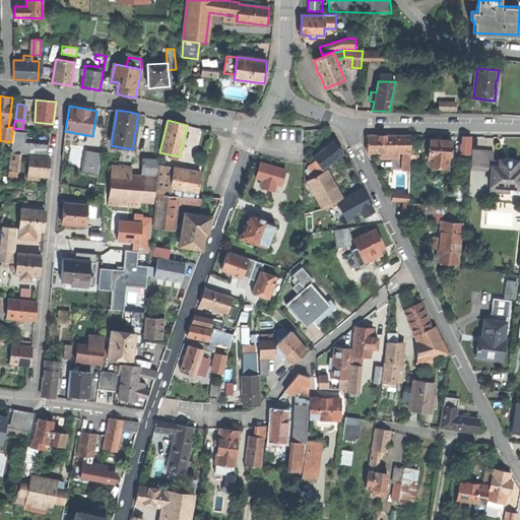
[(47,156),(49,144),(38,143),(24,142),(25,132),(13,131),(11,142),(10,153),(11,153),(17,153),(47,156)]
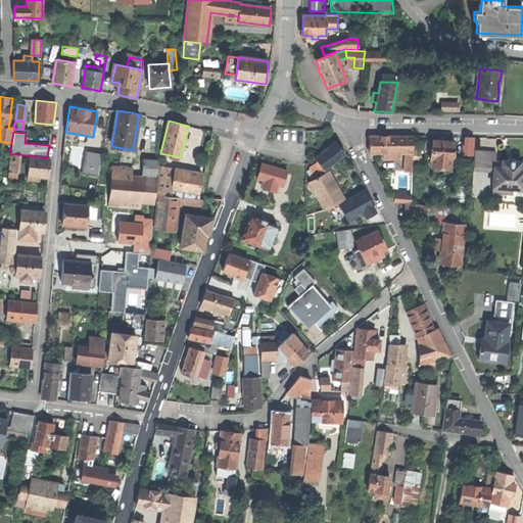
[(413,135),(369,136),(369,144),(369,153),(382,153),(382,159),(399,159),(399,153),(406,153),(403,172),(410,172),(410,154),(413,135)]
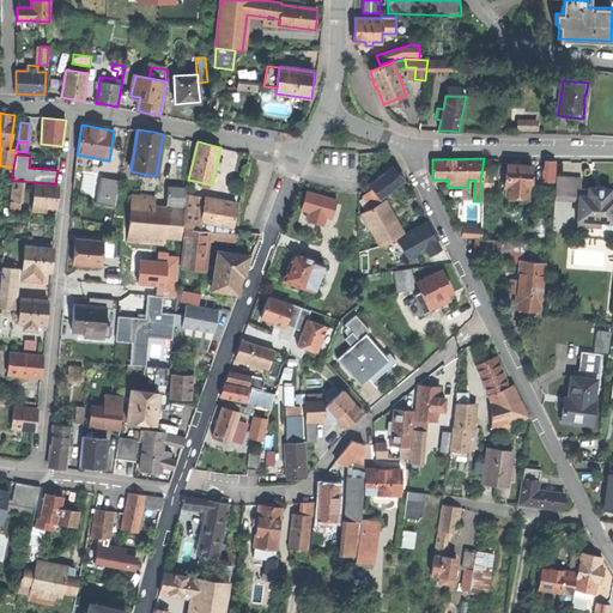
[(507,188),(505,192),(509,198),(525,198),(528,195),(528,189),(529,189),(533,165),(517,164),(508,164),(504,188),(507,188)]
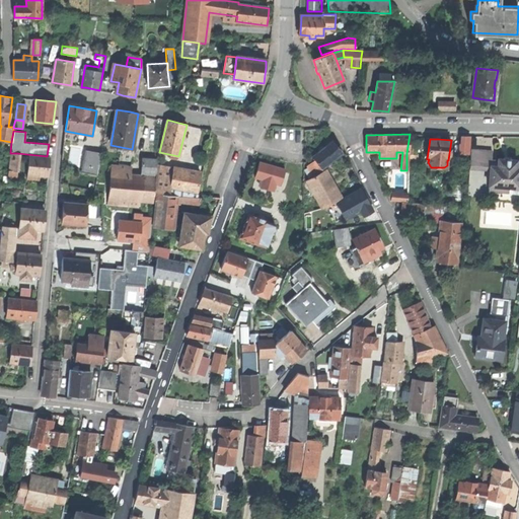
[(307,165),(312,176),(322,170),(321,168),(325,164),(329,161),(342,152),(338,147),(332,140),(312,156),(314,159),(307,165)]
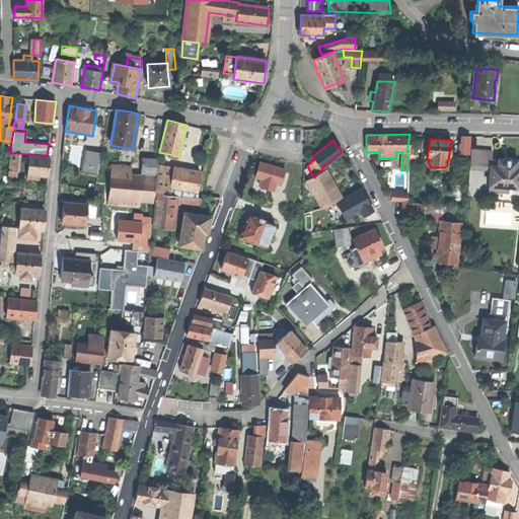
[(492,150),(470,149),(469,168),(489,169),(488,191),(507,192),(508,187),(518,188),(518,186),(518,184),(518,162),(516,162),(514,159),(511,159),(508,162),(506,161),(504,161),(502,158),(500,158),(497,160),(491,160),(492,150)]
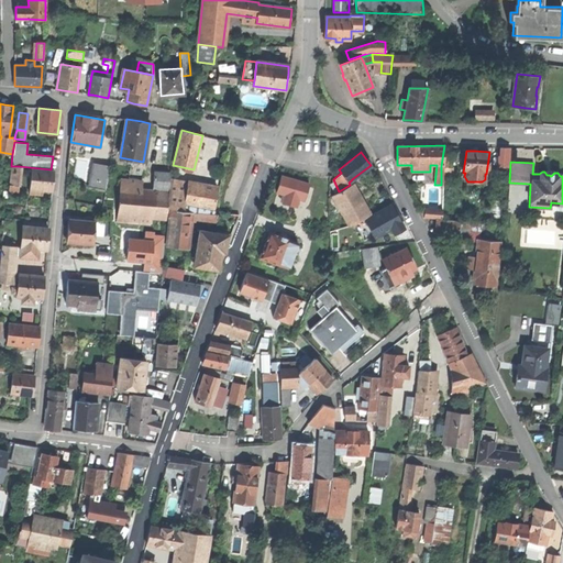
[(109,165),(92,163),(88,187),(105,190),(109,165)]
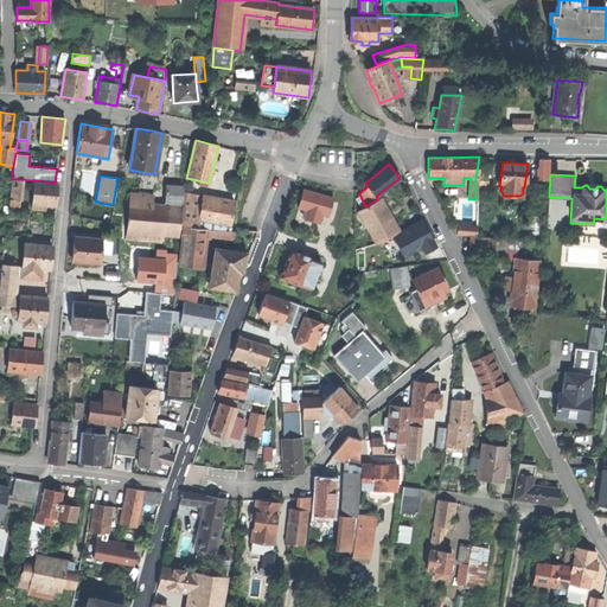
[(19,200),(20,179),(13,179),(11,199),(19,200)]
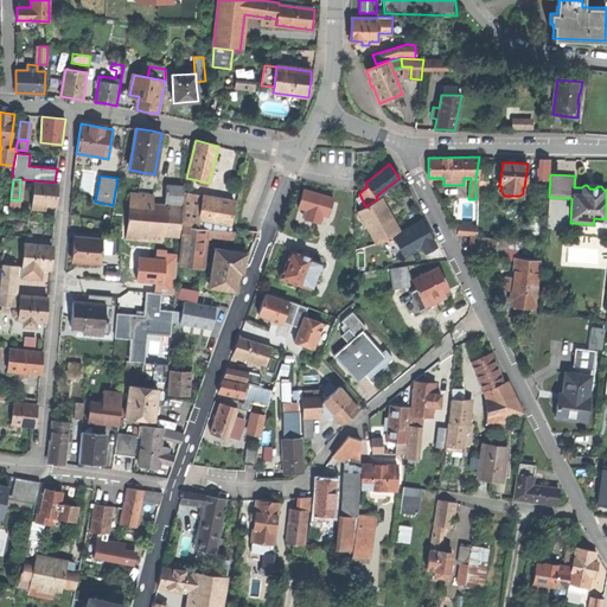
[(58,184),(34,181),(32,209),(45,210),(45,205),(56,206),(57,196),(58,184)]
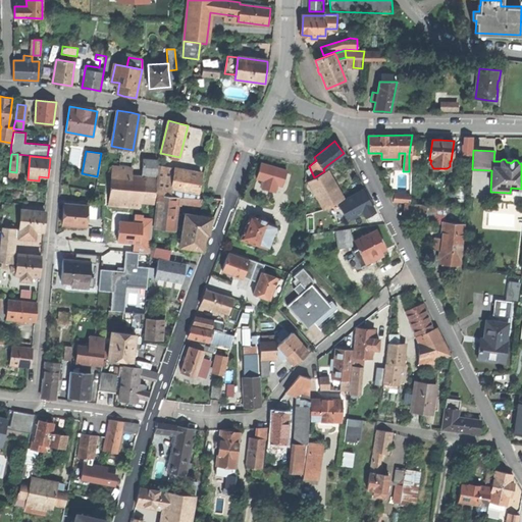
[(141,177),(156,179),(157,167),(157,161),(143,159),(141,177)]
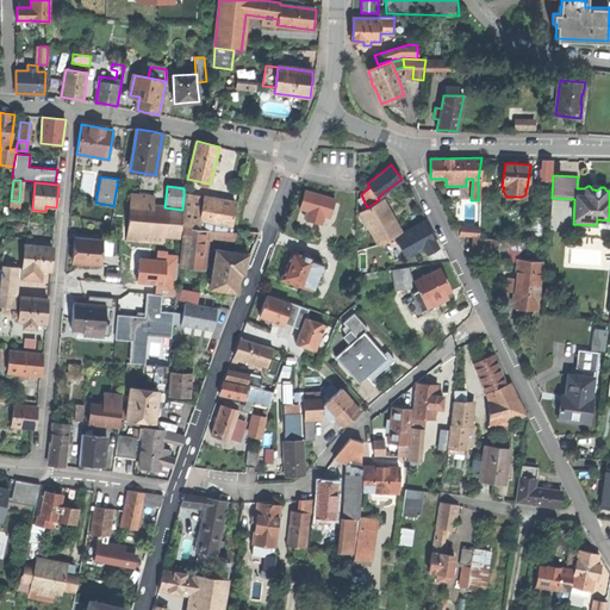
[(335,199),(305,191),(299,209),(309,211),(305,221),(322,225),(324,216),(329,218),(335,199)]
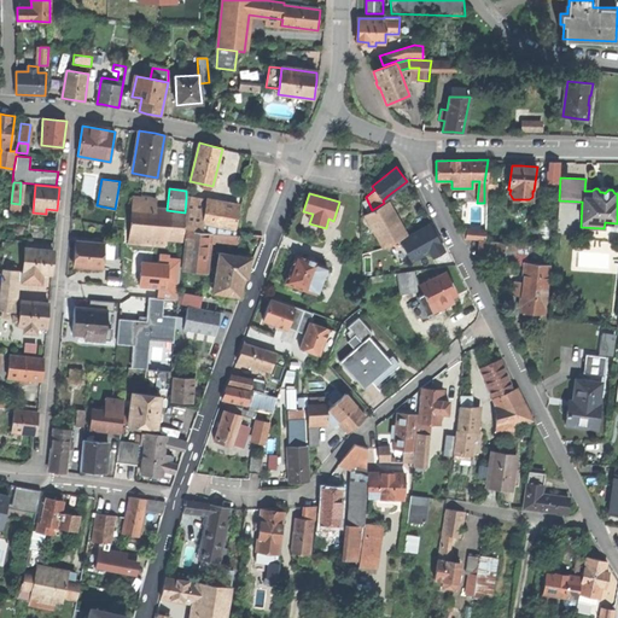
[(182,229),(185,213),(167,210),(155,210),(156,199),(132,197),(128,243),(164,246),(164,239),(181,240),(182,229)]
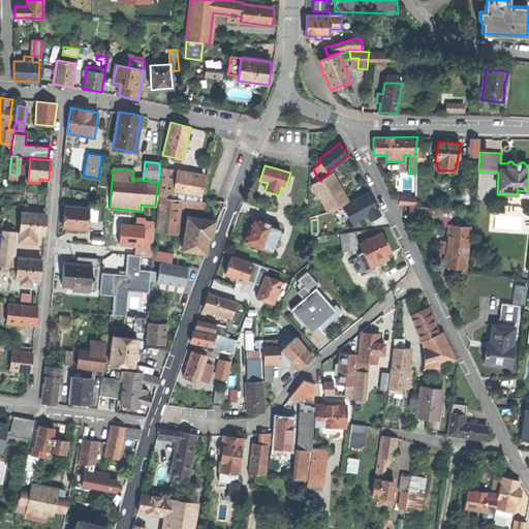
[(174,198),(174,192),(177,172),(159,169),(158,182),(156,196),(159,197),(174,198)]
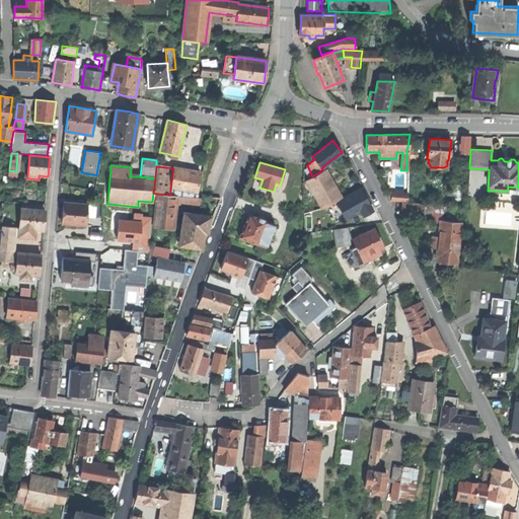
[(170,189),(198,193),(200,173),(173,168),(170,189)]
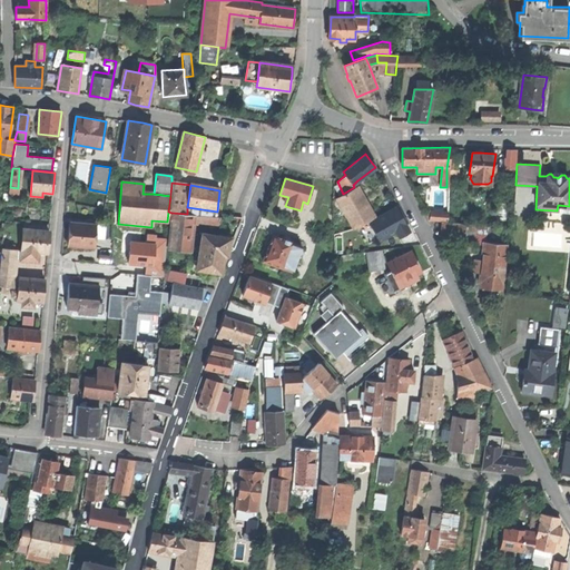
[(343,194),(336,198),(353,228),(372,217),(354,187),(343,194)]
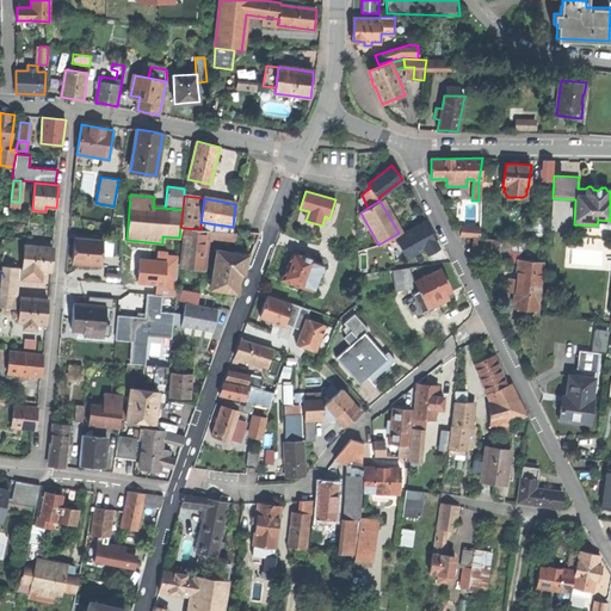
[(427,222),(396,239),(407,258),(425,248),(427,254),(439,248),(434,240),(431,233),(433,232),(427,222)]
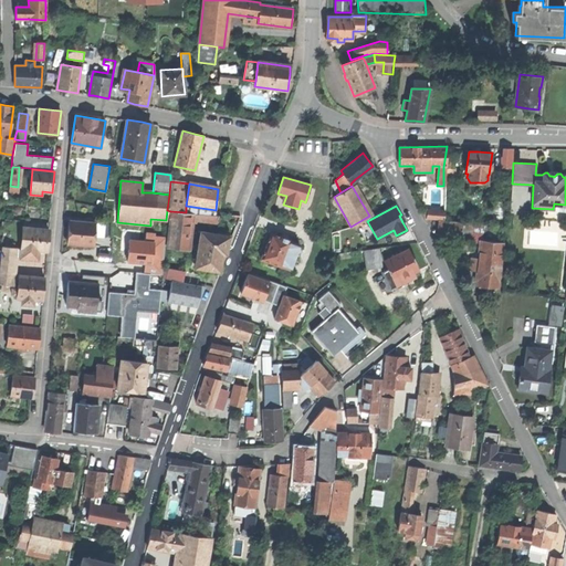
[(426,219),(437,220),(443,221),(443,212),(422,210),(426,219)]
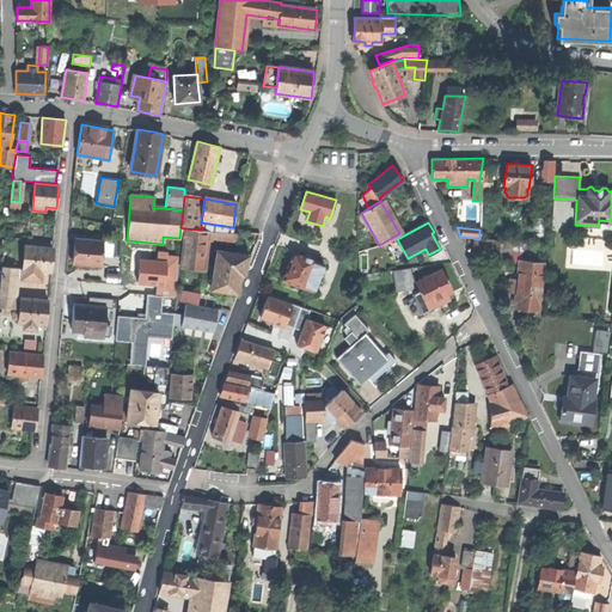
[(204,240),(206,231),(201,230),(184,228),(179,267),(202,269),(204,240)]
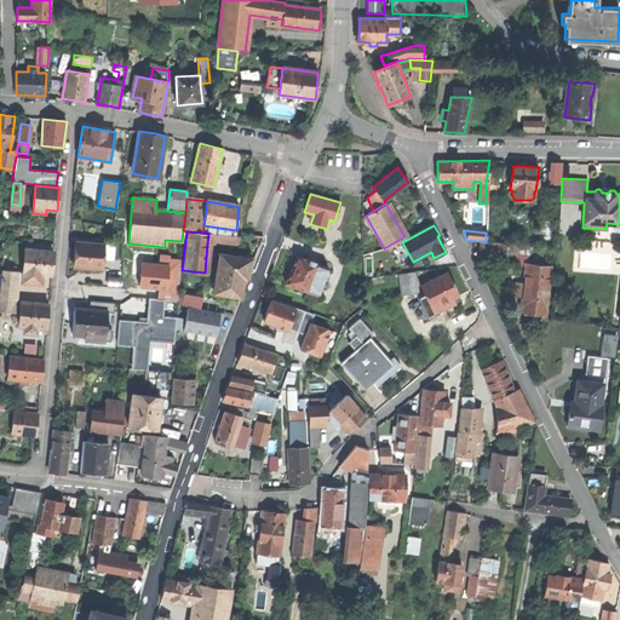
[(225,234),(208,234),(207,244),(225,244),(225,234)]
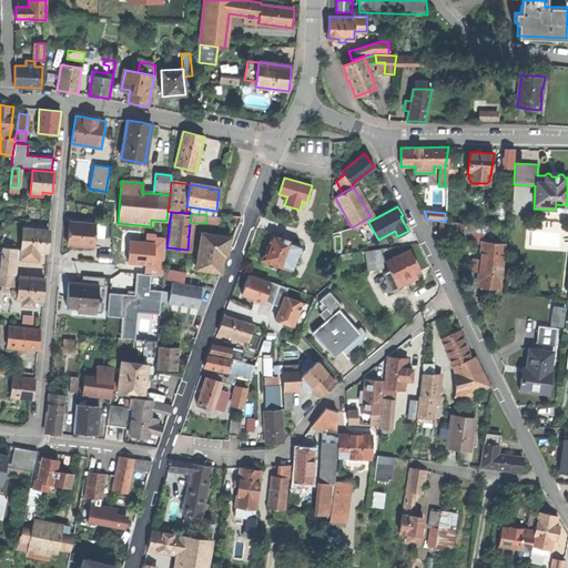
[(217,224),(219,215),(215,215),(206,214),(206,223),(217,224)]
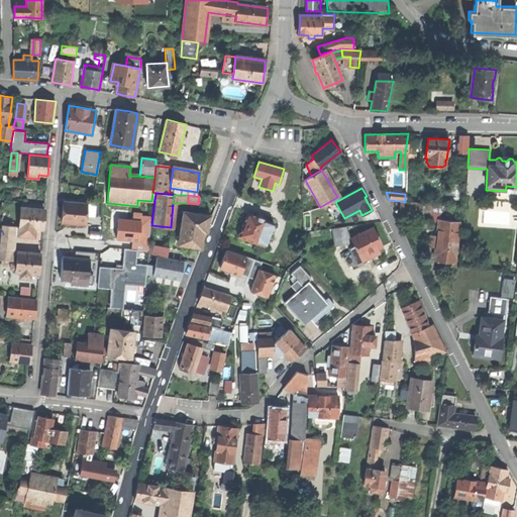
[(61,222),(86,224),(88,203),(81,203),(63,201),(61,222)]
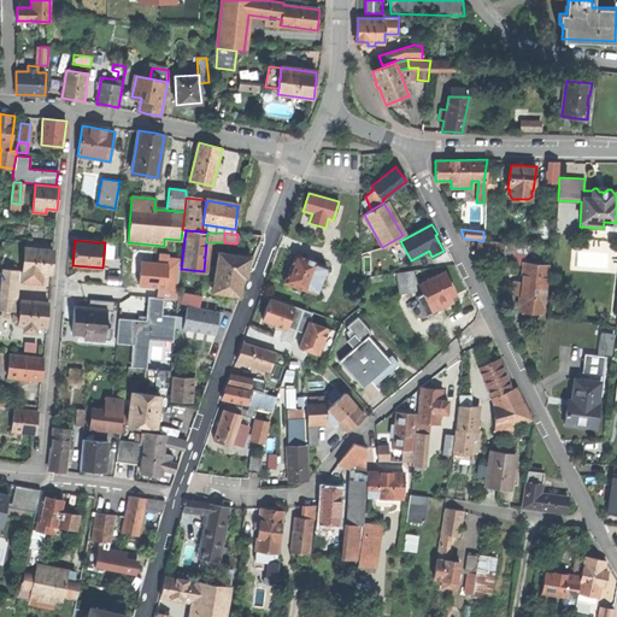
[(512,262),(523,263),(524,253),(553,256),(554,248),(483,241),(476,240),(475,257),(500,258),(500,257),(513,258),(512,262)]
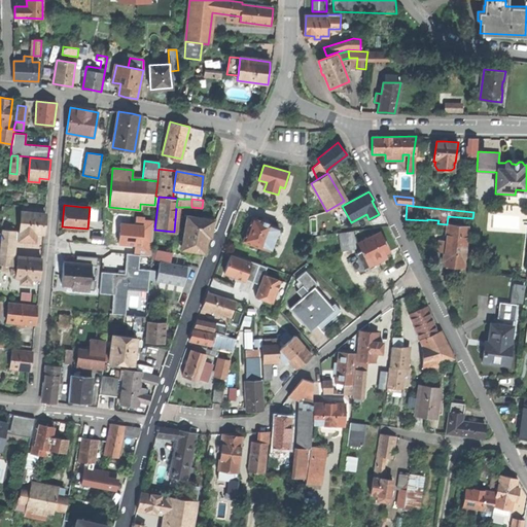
[(43,233),(45,214),(22,212),(20,239),(35,241),(35,235),(36,233),(43,233)]
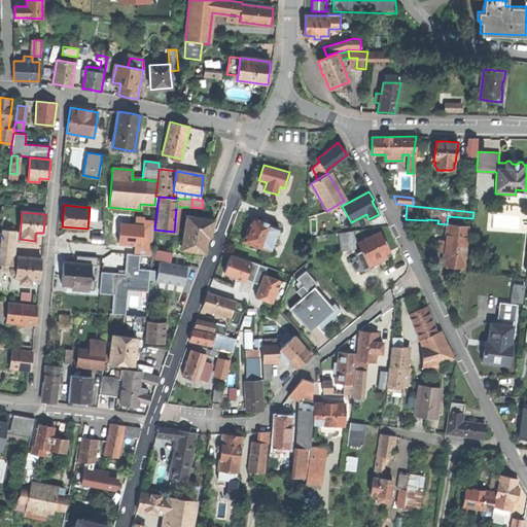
[(181,248),(204,252),(206,236),(209,237),(211,224),(212,220),(186,215),(181,248)]
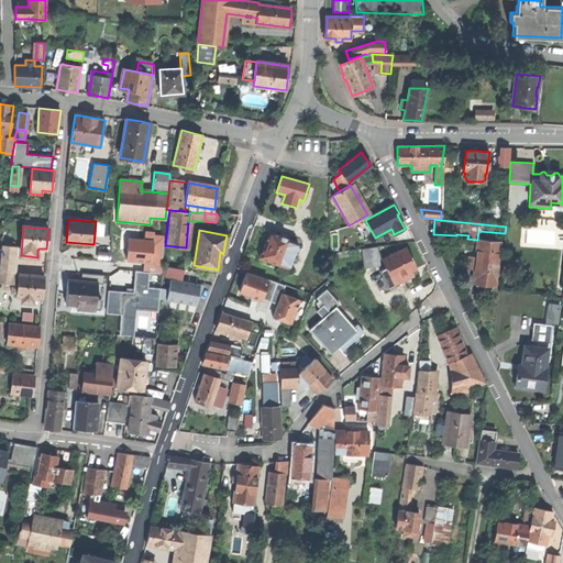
[(290,240),(284,238),(277,234),(269,232),(264,244),(260,257),(287,268),(297,243),(290,241),(290,240)]
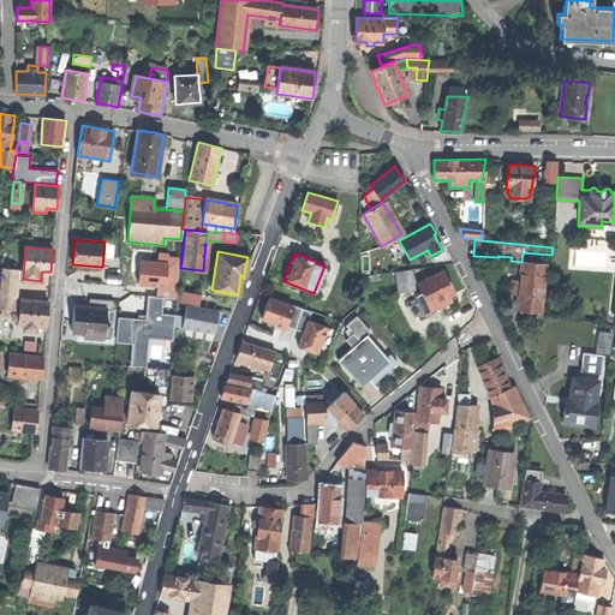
[(517,310),(541,312),(545,264),(521,262),(519,282),(511,281),(511,287),(509,292),(518,293),(517,310)]
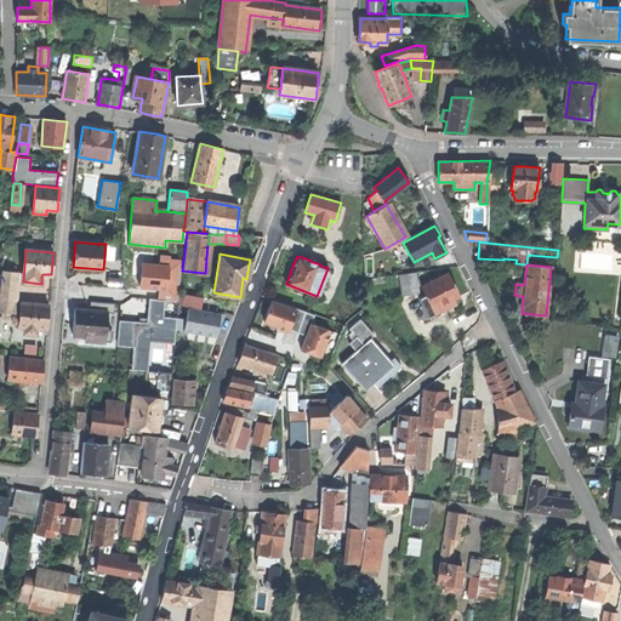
[(15,285),(17,271),(4,271),(0,298),(0,301),(13,302),(13,295),(17,296),(18,286),(15,285)]
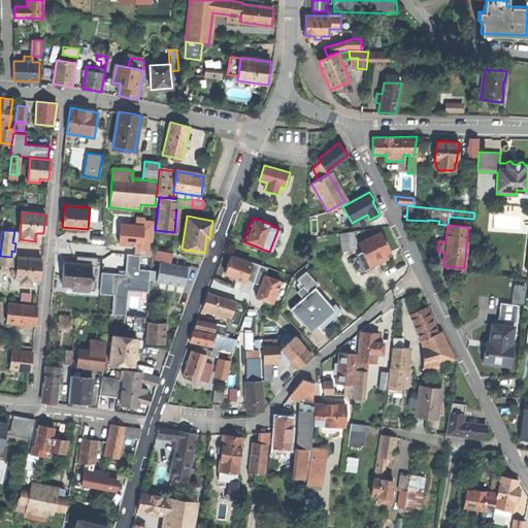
[(355,246),(353,232),(338,234),(340,249),(355,246)]
